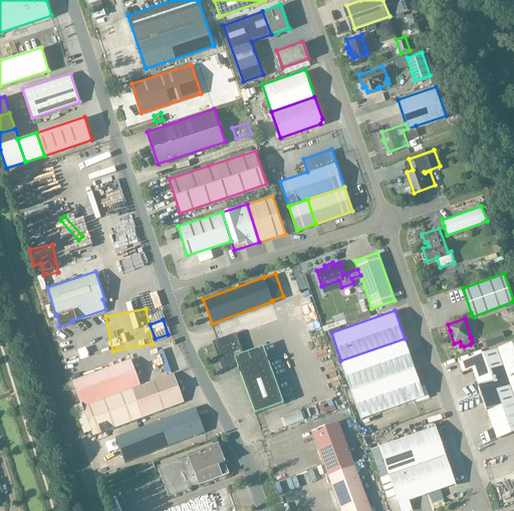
[(236,331),(213,339),(222,366),(236,361),(255,412),(283,402),(263,345),(244,351),(236,331)]
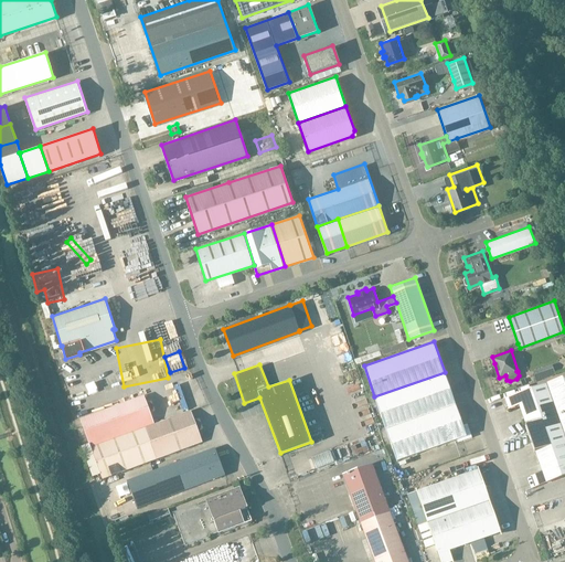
[(385,427),(408,420),(456,403),(445,372),(374,396),(385,427)]
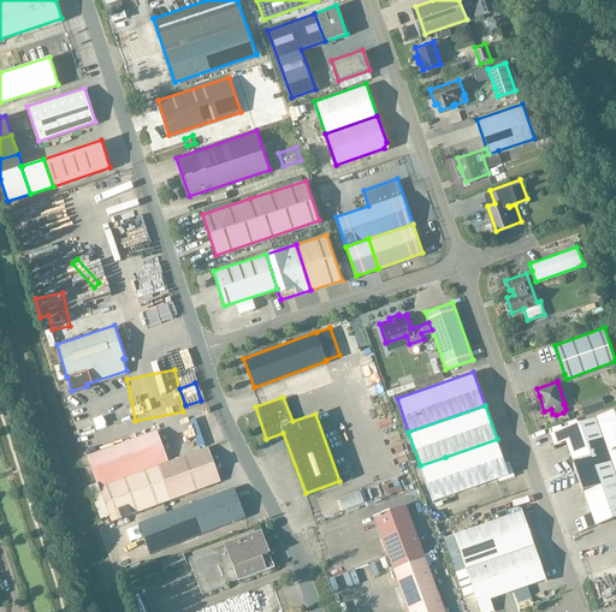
[(608,450),(615,446),(615,408),(550,431),(555,443),(566,439),(573,461),(573,462),(608,450)]
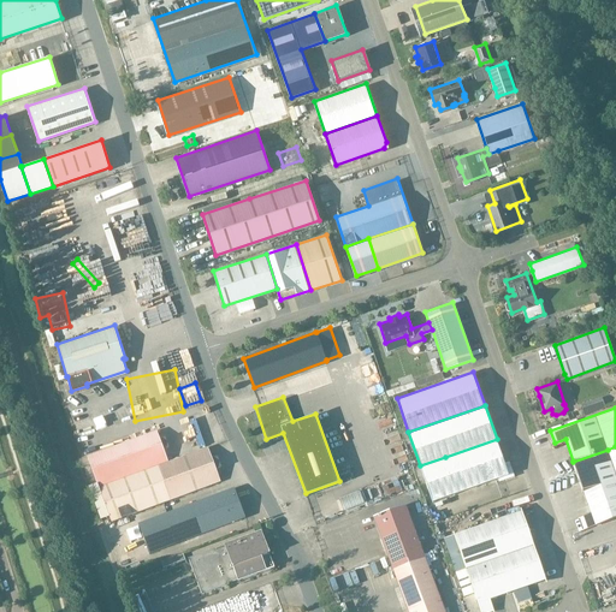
[(207,445),(167,461),(157,429),(87,455),(111,520),(220,480),(217,469),(212,457),(207,445)]
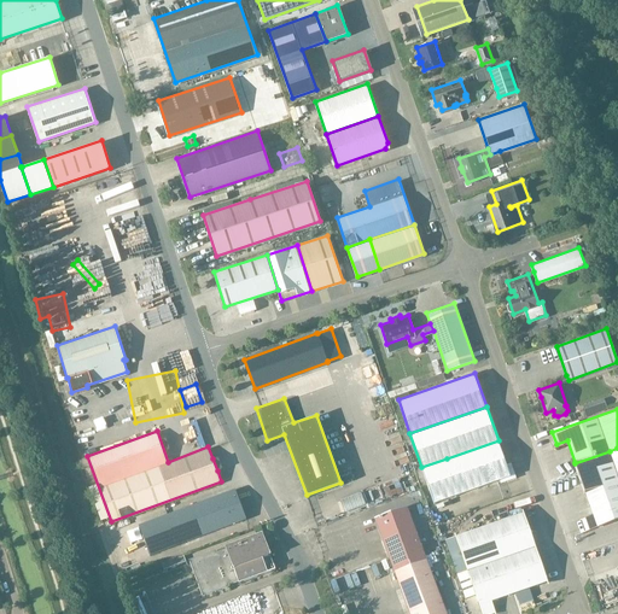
[(447,458),(459,492),(500,478),(501,480),(516,475),(511,460),(506,462),(499,440),(447,458)]
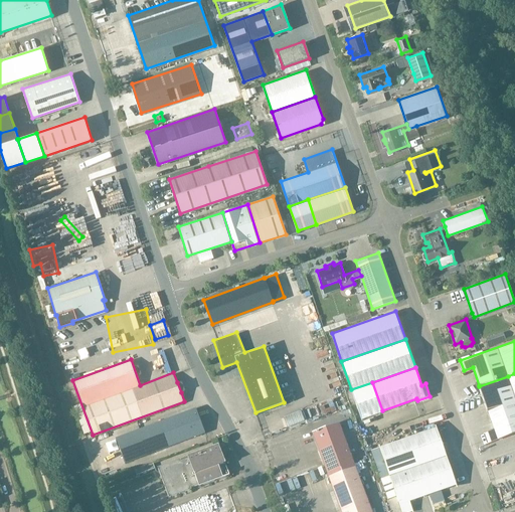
[(514,399),(514,396),(508,376),(479,386),(487,409),(514,399)]
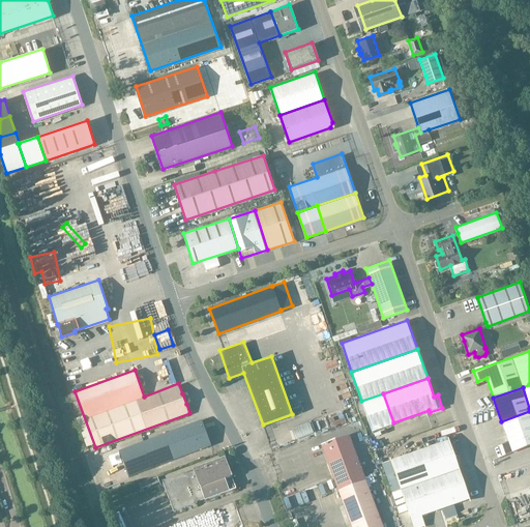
[(372,430),(393,422),(383,393),(361,401),(372,430)]
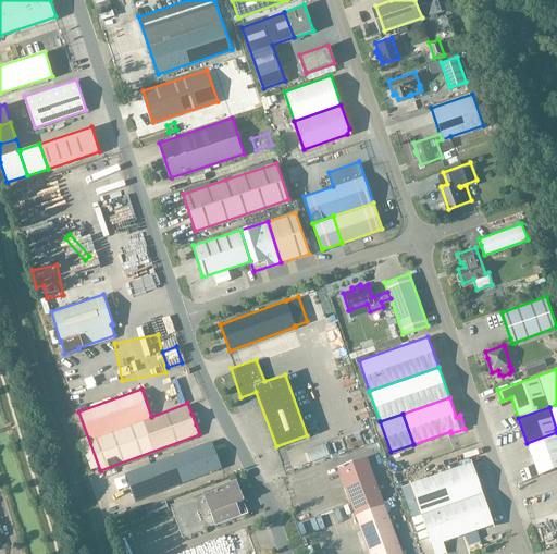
[(556,432),(527,443),(527,444),(528,443),(534,463),(524,466),(528,478),(556,467),(556,432)]
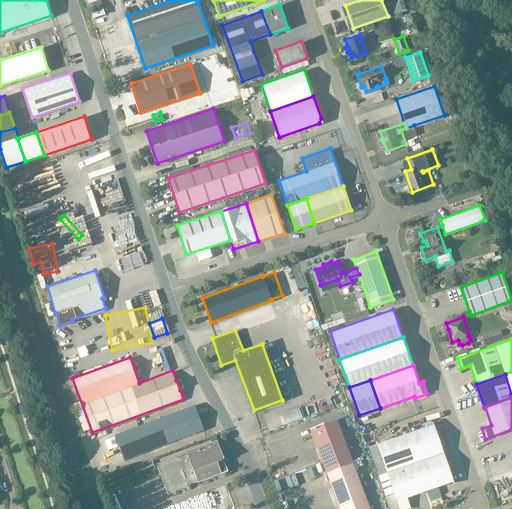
[(180,410),(189,434),(203,429),(194,405),(180,410)]
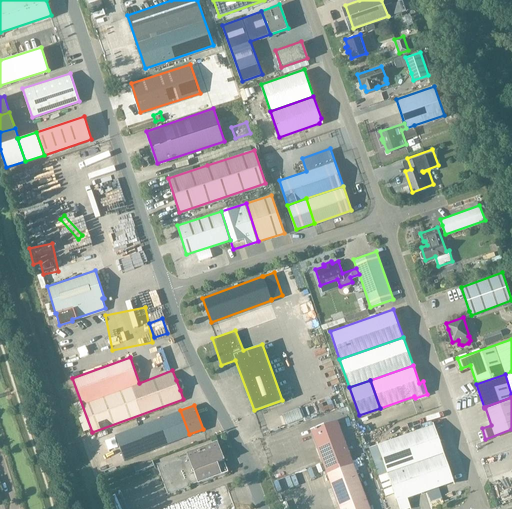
[(344,410),(339,412),(337,405),(333,406),(336,415),(341,414),(342,419),(346,418),(344,410)]
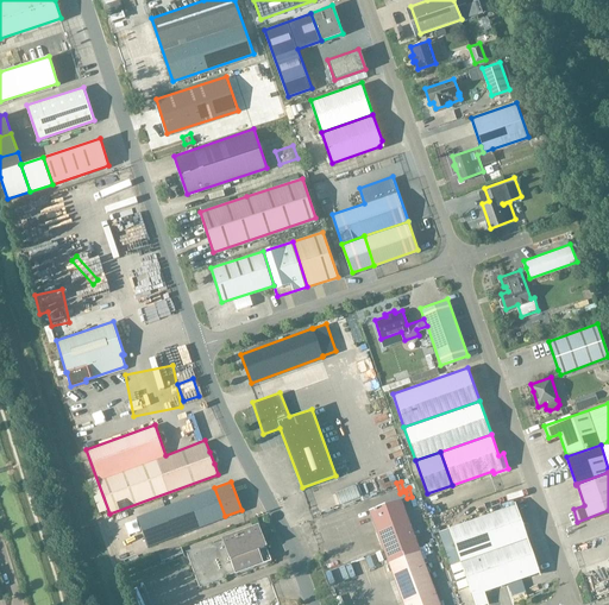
[(186,531),(225,516),(214,487),(175,503),(186,531)]
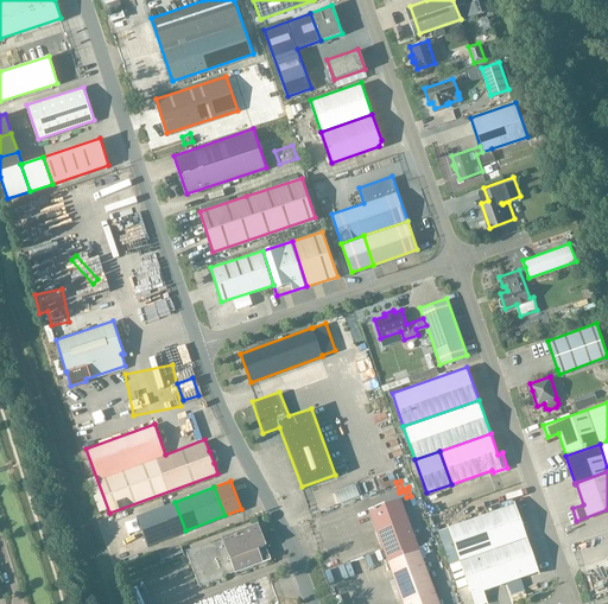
[(390,565),(420,553),(399,496),(368,508),(390,565)]
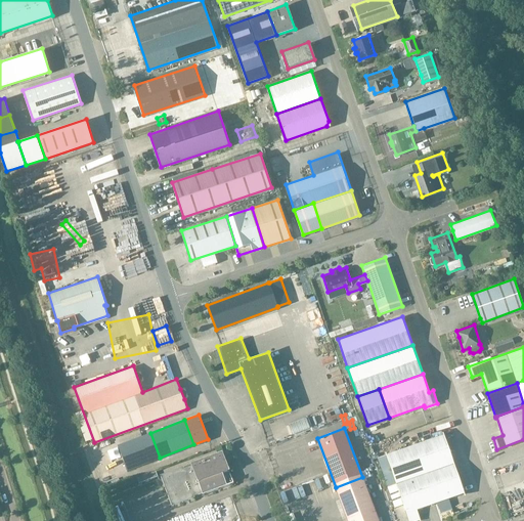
[(160,458),(150,433),(118,445),(127,470),(160,458)]
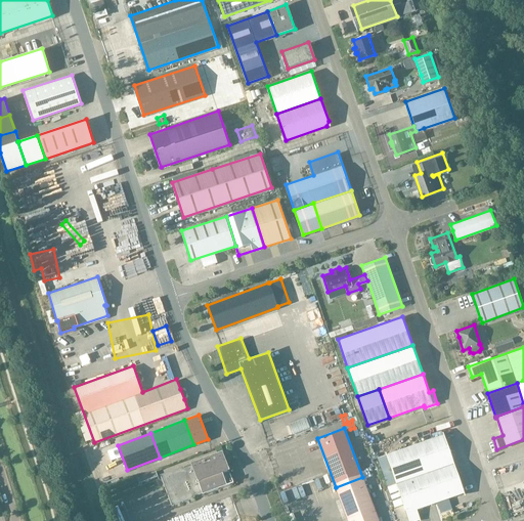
[(420,458),(449,447),(444,433),(415,443),(420,458)]
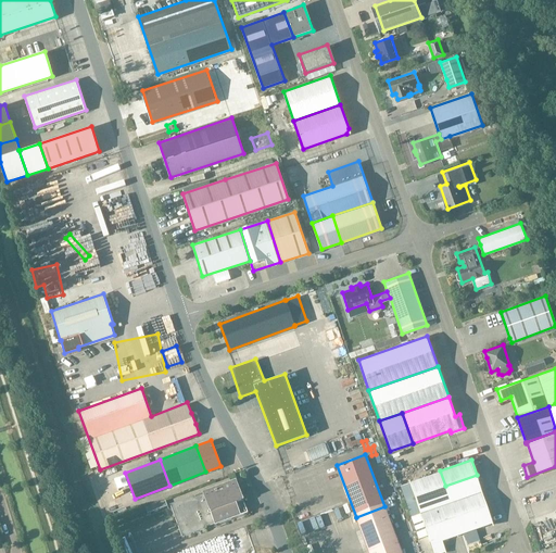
[(397,472),(411,466),(408,461),(395,466),(397,472)]
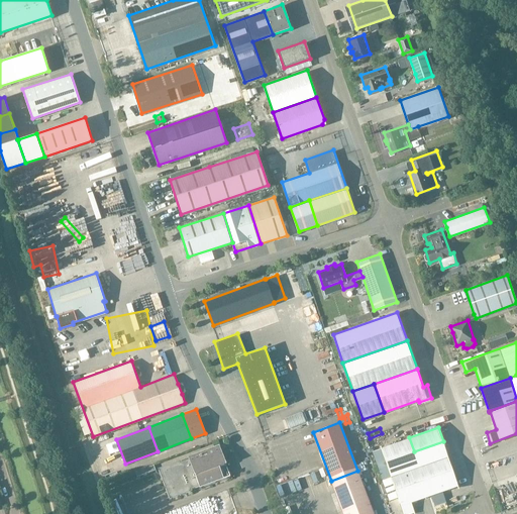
[(405,471),(419,466),(414,451),(409,437),(395,442),(405,471)]
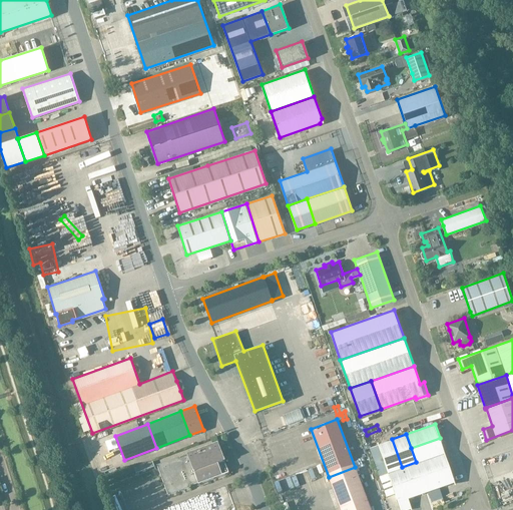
[(445,453),(440,438),(411,448),(416,462),(445,453)]
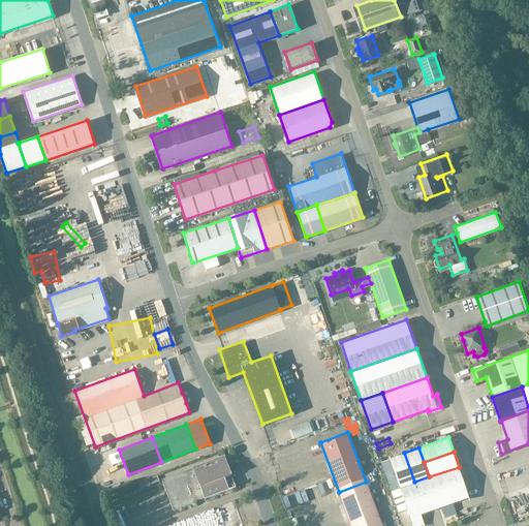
[(414,482),(404,453),(390,458),(400,487),(414,482)]
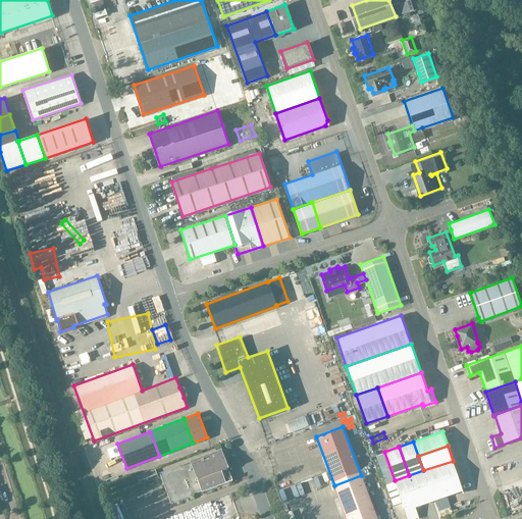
[(190,460),(191,462),(184,465),(183,463),(159,472),(171,503),(195,495),(194,492),(201,489),(202,490),(232,479),(221,449),(190,460)]
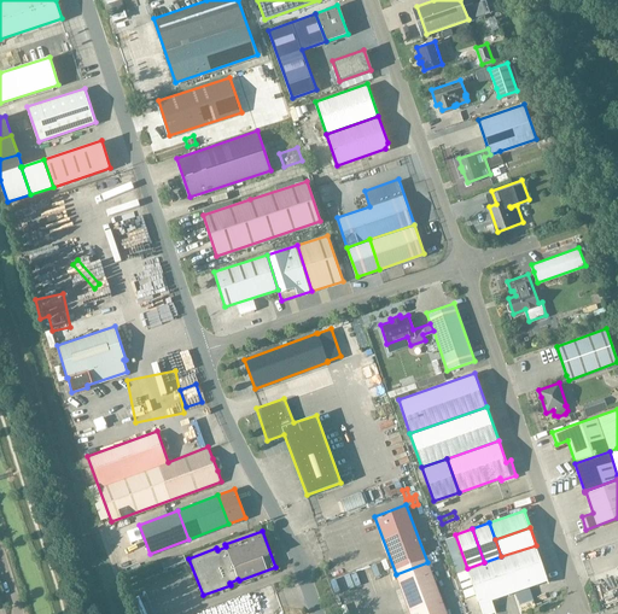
[(544,572),(536,545),(501,556),(513,591),(547,579),(546,576),(547,573),(544,572)]
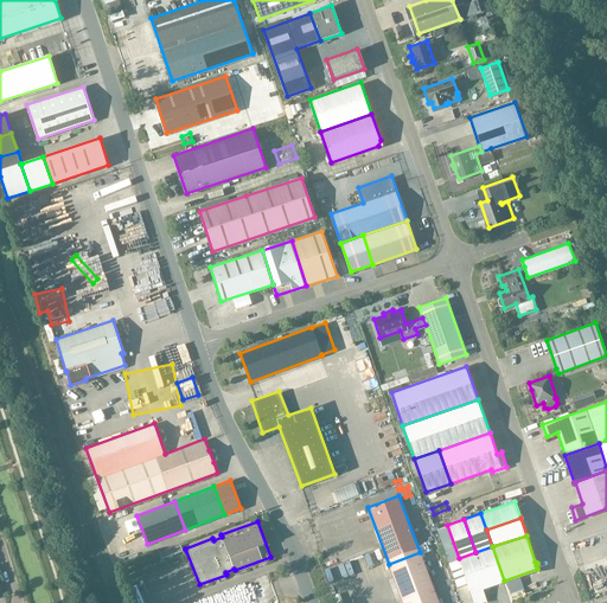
[(459,558),(449,562),(457,585),(467,582),(474,602),(486,600),(483,588),(504,581),(492,546),(475,552),(459,558)]
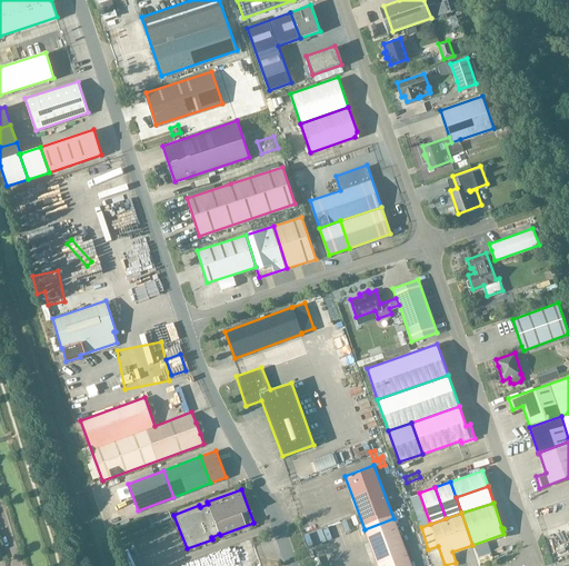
[(411,565),(393,518),(365,529),(378,565),(411,565)]
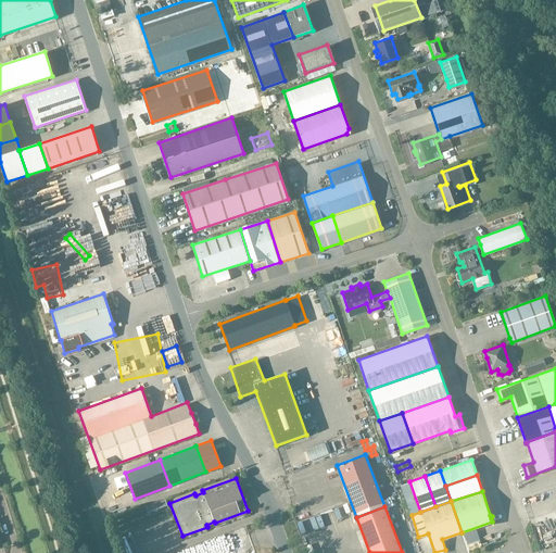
[(308,527),(315,543),(320,541),(314,525),(308,527)]
